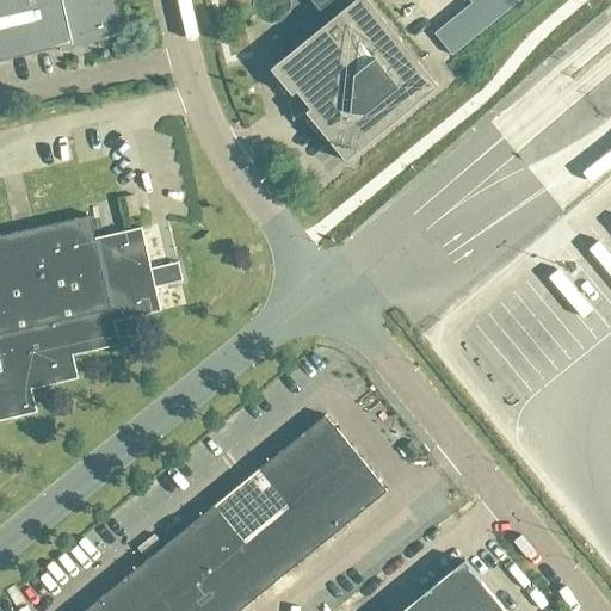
[(122,36),(113,0),(0,0),(0,60),(60,47),(60,50),(73,48),(73,47),(122,36)]
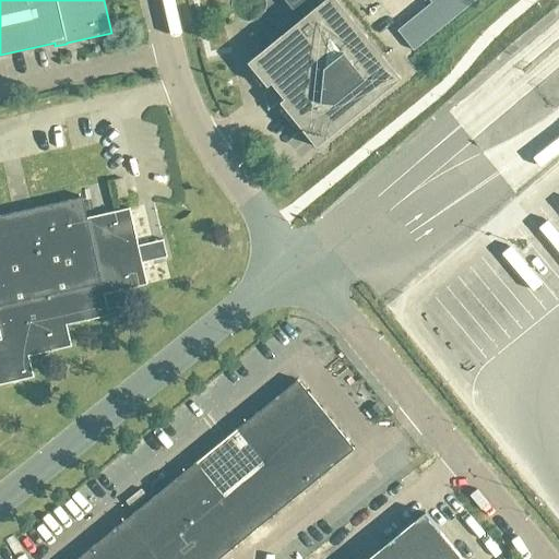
[(320,0),(285,0),(293,9),(302,0),(306,0),(313,9),(248,62),(266,86),(271,83),(272,85),(266,90),(276,102),(282,97),(284,98),(280,102),(317,147),(401,79),(336,0),(323,0),(322,2),(320,0)]
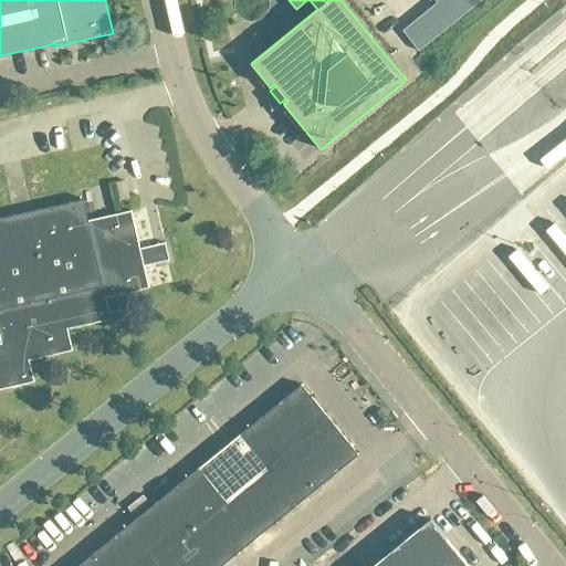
[(437,1),(401,29),(419,51),(454,22),(437,1)]
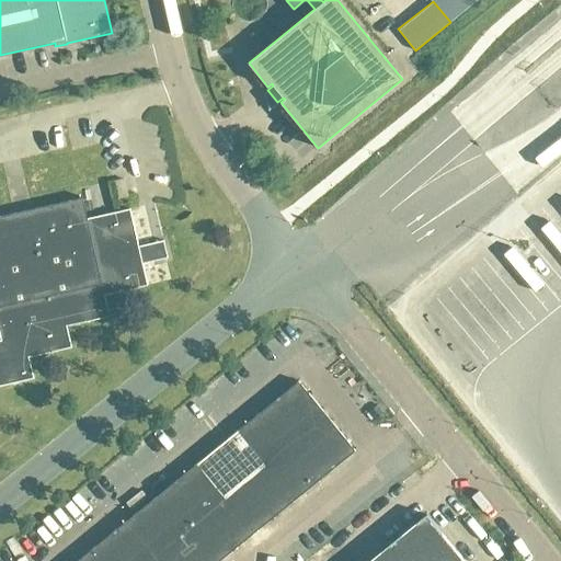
[(150,149),(0,182),(0,318),(25,313),(23,302),(48,297),(46,287),(72,281),(70,271),(122,259),(118,249),(170,238),(150,149)]
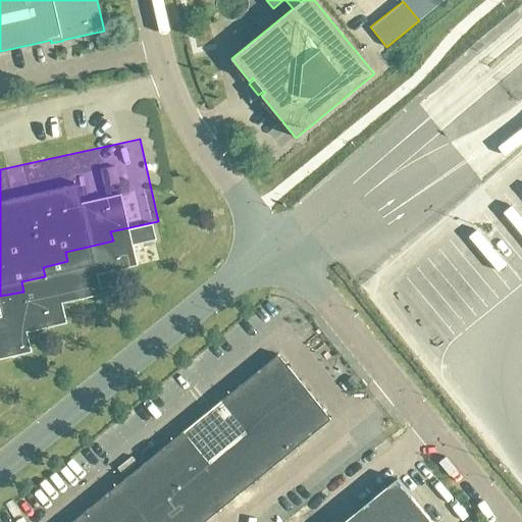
[(131,246),(153,243),(151,228),(128,231),(131,246)]
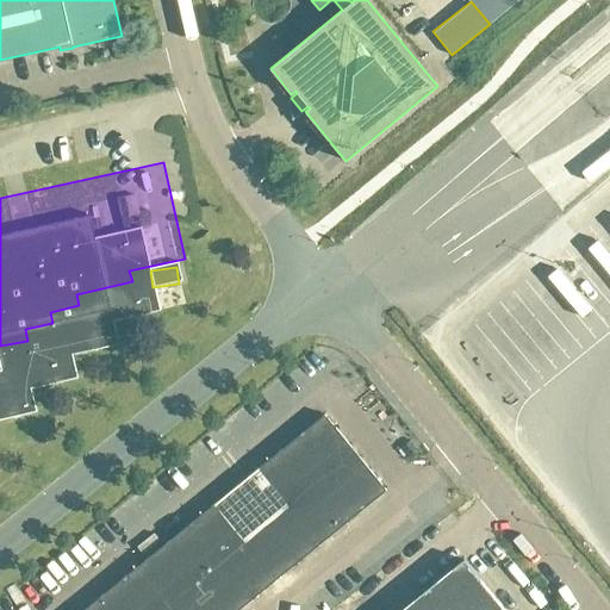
[(237,609),(386,490),(324,414),(82,609),(237,609)]
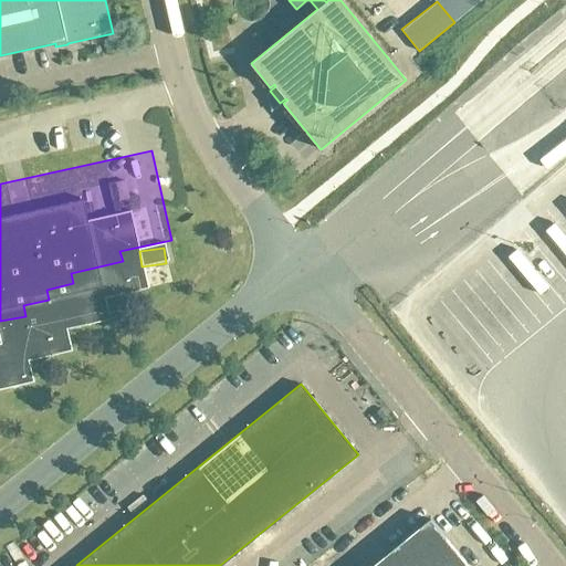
[(469,565),(430,519),(371,565),(469,565)]
